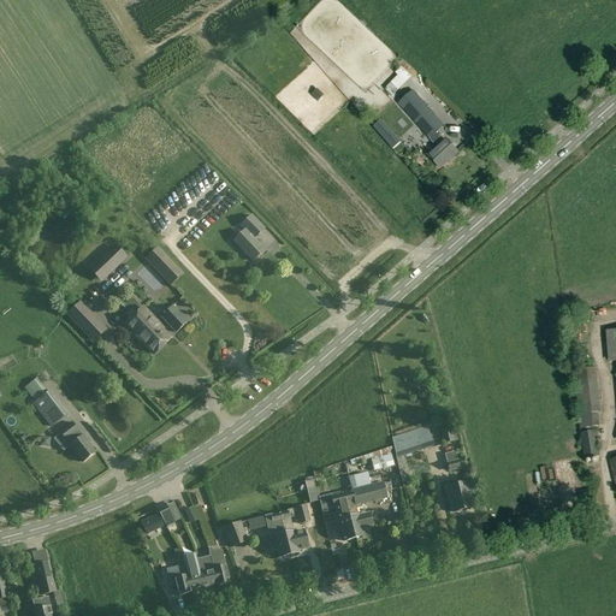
[(398,76),(391,83),(398,90),(410,77),(412,78),(422,88),(427,82),(412,67),(407,72),(401,67),(396,73),(398,76)]
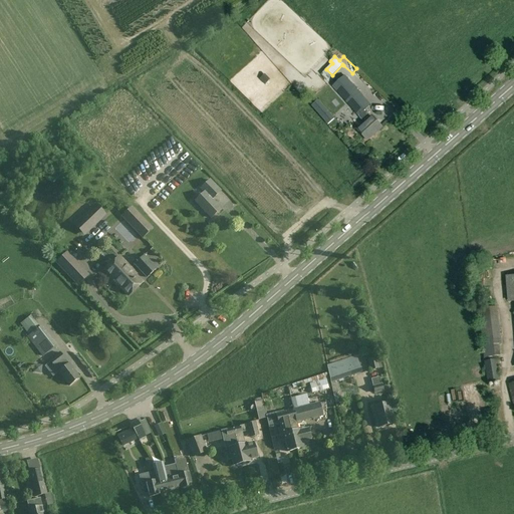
[(344,76),(332,86),(358,116),(364,122),(357,130),(352,123),(344,131),(357,146),(364,139),(366,141),(381,127),(371,116),(365,110),(370,105),(344,76)]
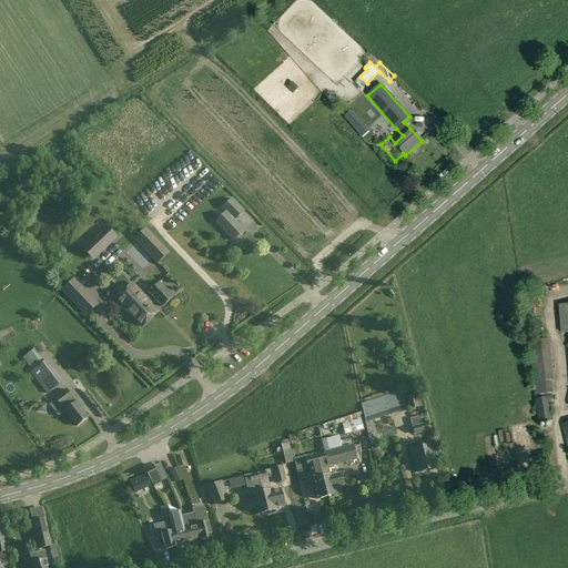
[(225,213),(214,223),(233,242),(245,231),(235,221),(245,212),(232,199),(221,209),(225,213)]
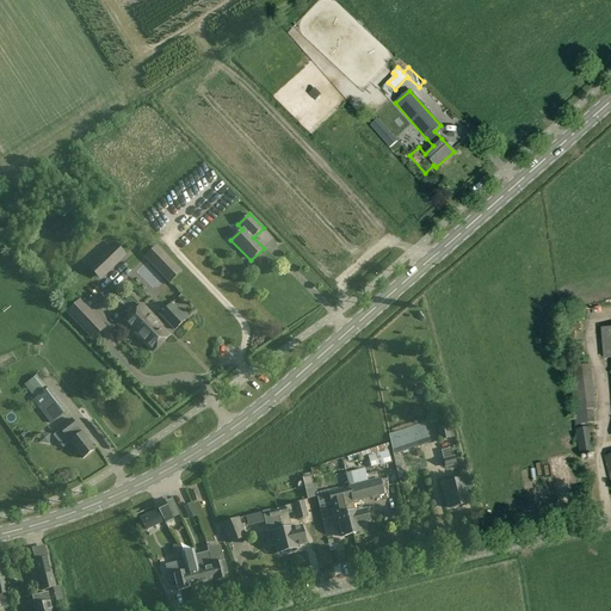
[(100,282),(127,257),(113,242),(87,267),(100,282)]
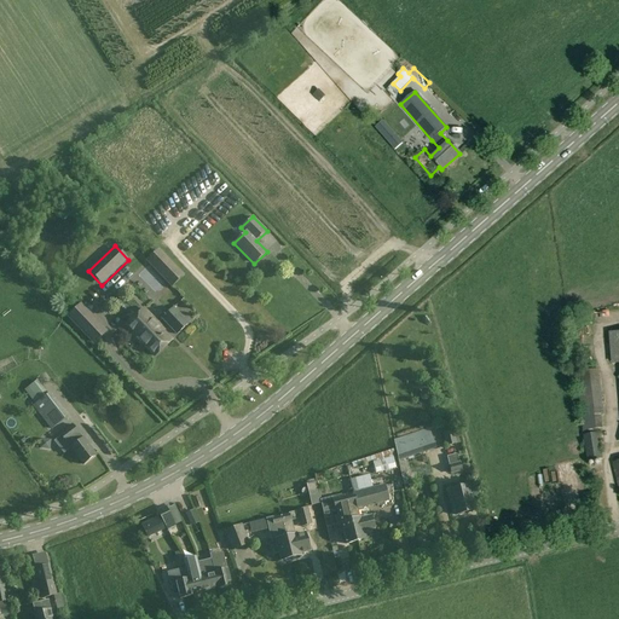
[(185,275),(160,249),(146,261),(172,288),(185,275)]
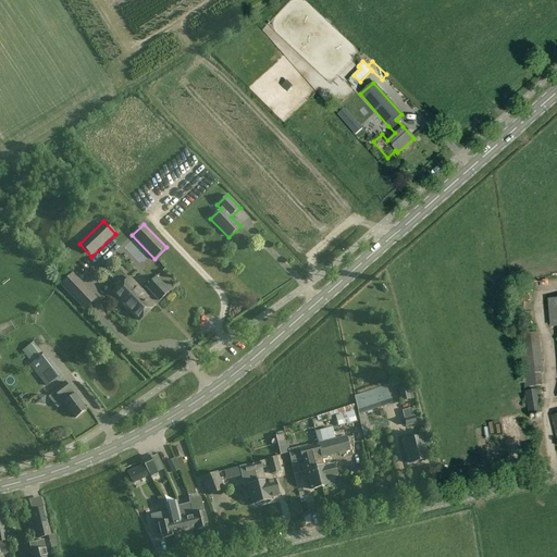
[(73,273),(60,285),(82,308),(95,296),(73,273)]
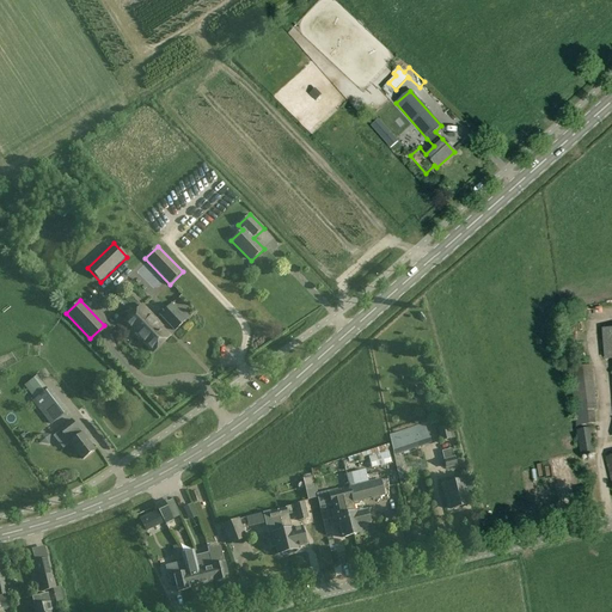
[(160,316),(175,331),(185,320),(171,305),(160,316)]
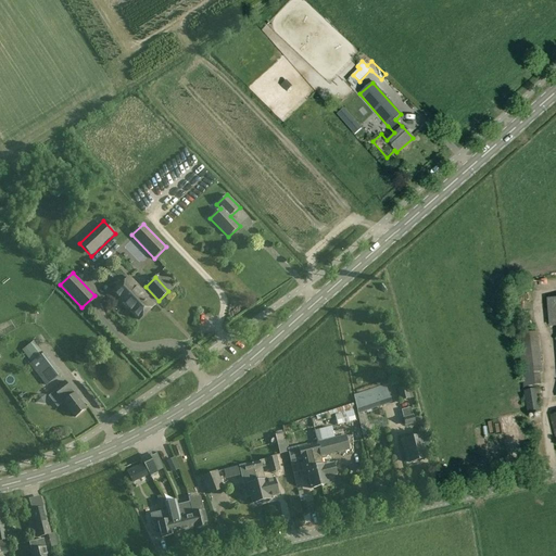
[(129,278),(113,293),(127,308),(128,307),(139,319),(153,305),(142,294),(143,293),(129,278)]
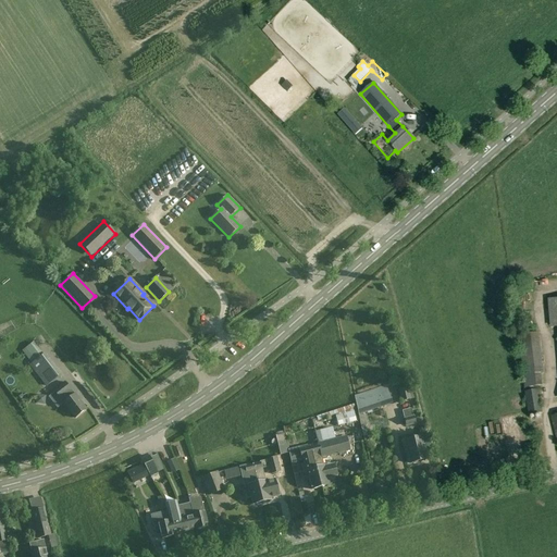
[(534,334),(519,336),(524,393),(523,393),(528,416),(541,413),(536,387),(540,386),(534,334)]
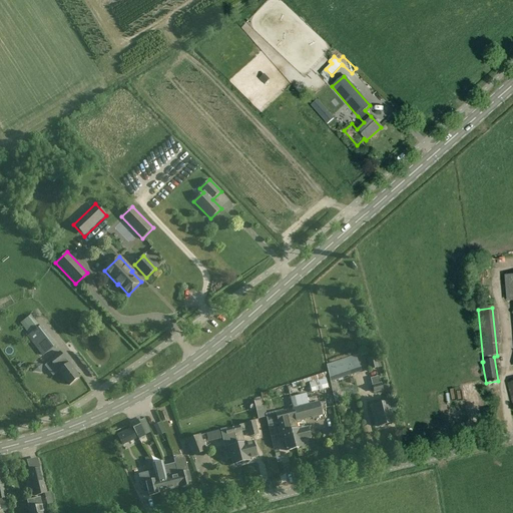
[(26,332),(37,324),(31,316),(20,324),(26,332)]
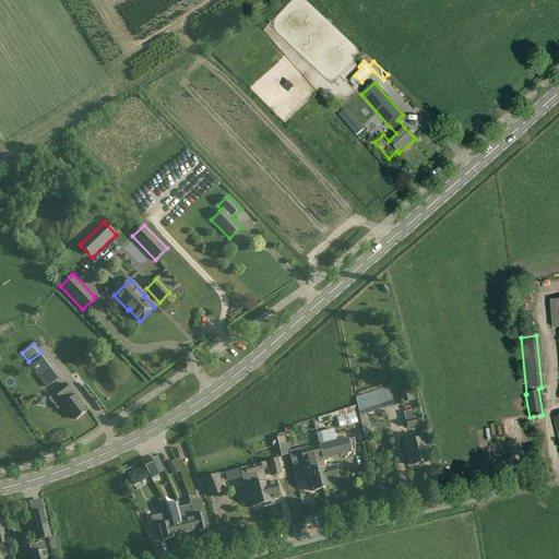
[(60,378),(44,357),(30,368),(46,389),(60,378)]
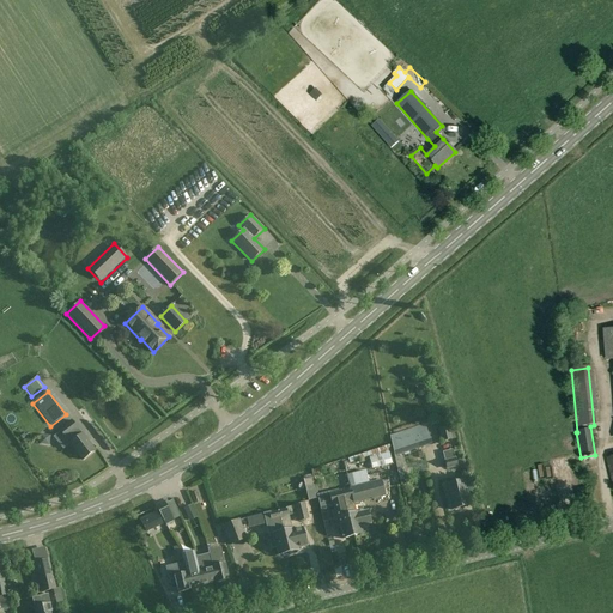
[(83,399),(91,404),(93,396),(85,393),(83,399)]
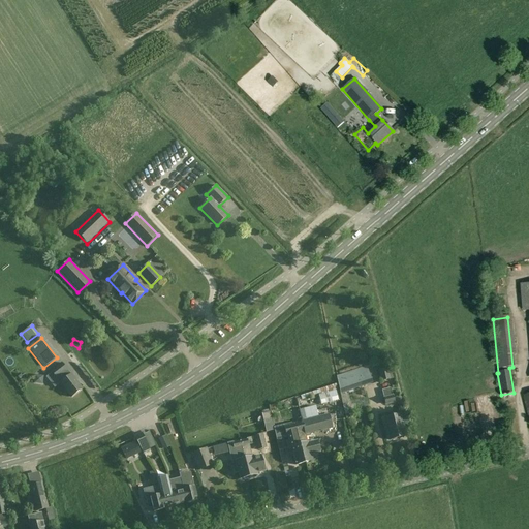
[(71,398),(82,390),(62,364),(52,371),(71,398)]
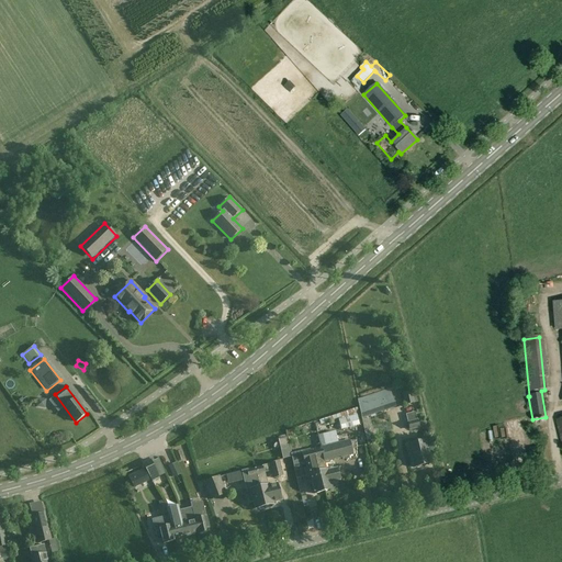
[(390,391),(358,401),(361,418),(395,407),(390,391)]
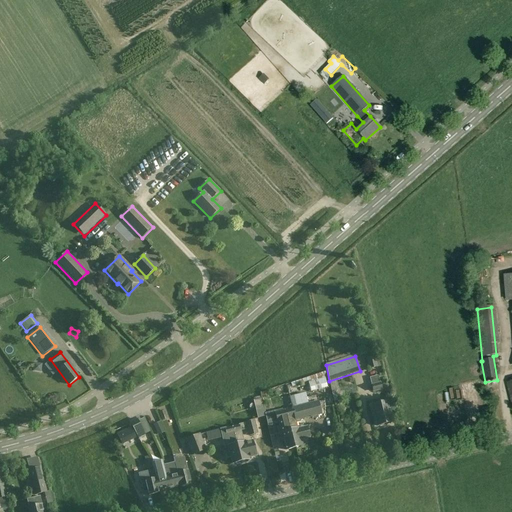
[(378,367),(375,357),(364,359),(365,363),(367,363),(369,369),(378,367)]
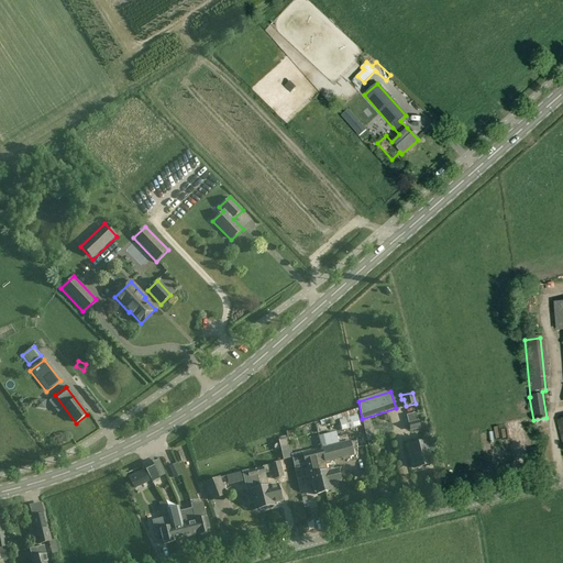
[(419,428),(416,414),(407,416),(411,430),(419,428)]
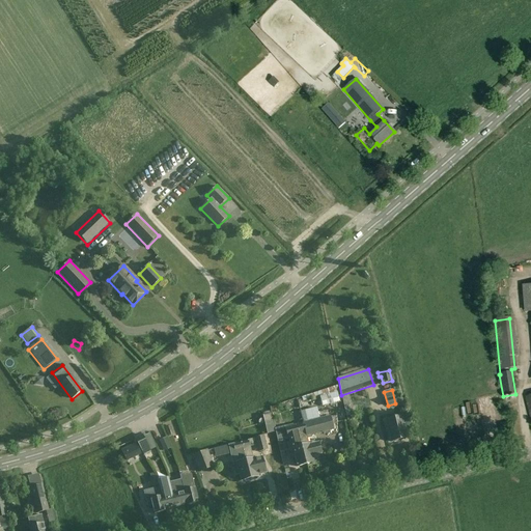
[(323,407),(340,402),(337,393),(320,397),(323,407)]
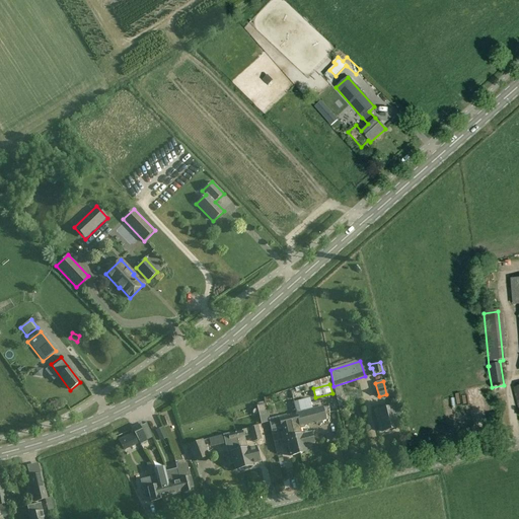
[(297,415),(289,417),(291,426),(293,431),(295,440),(298,454),(307,452),(305,446),(314,443),(311,433),(302,436),(300,426),(315,422),(326,420),(323,408),(313,411),(310,398),(294,402),(297,415)]
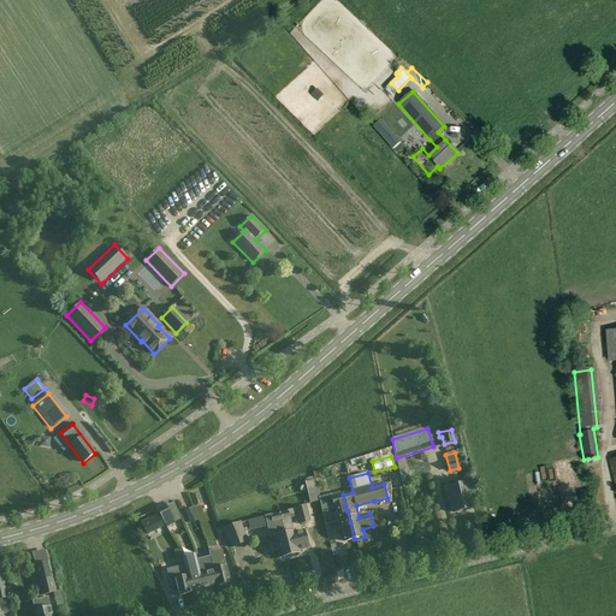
[(466,511),(469,510),(471,509),(472,508),(466,484),(448,489),(454,513),(455,513),(457,514),(461,513),(462,510),(465,510),(466,511)]
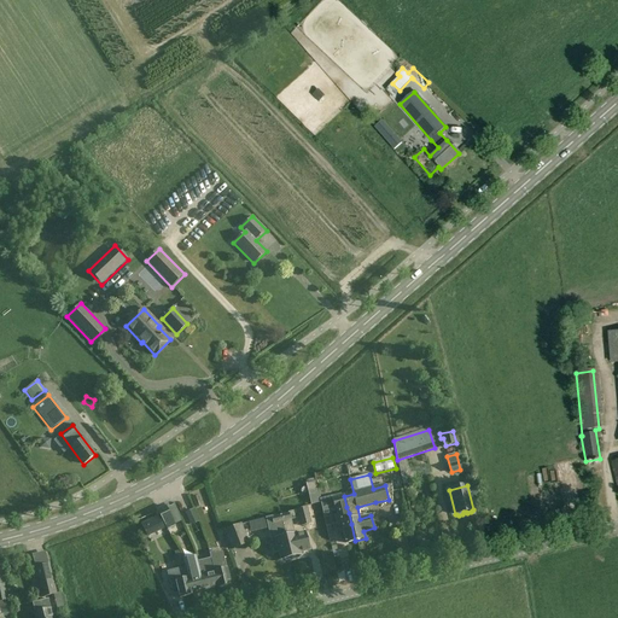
[(344,494),(320,500),(327,528),(333,525),(330,511),(336,509),(337,516),(334,517),(338,535),(343,534),(345,543),(355,541),(351,524),(349,513),(347,507),(344,496),(344,494)]
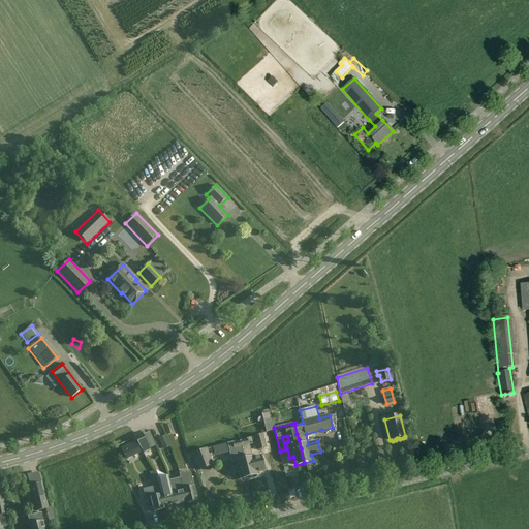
[(150,450),(143,434),(134,437),(144,454),(150,450)]
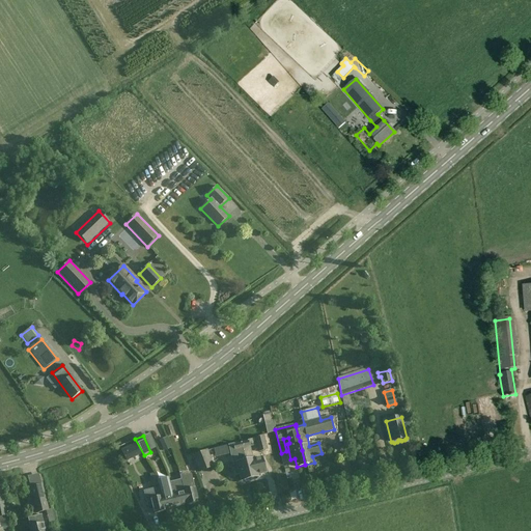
[(258,452),(267,450),(263,437),(255,440),(258,452)]
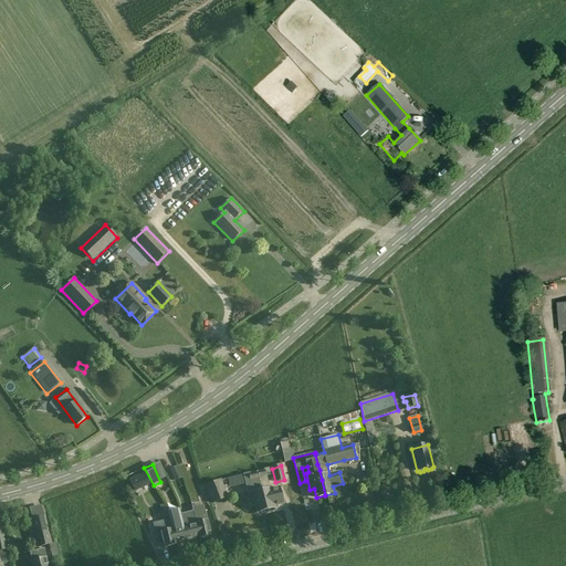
[(181,477),(177,468),(170,471),(174,481),(181,477)]
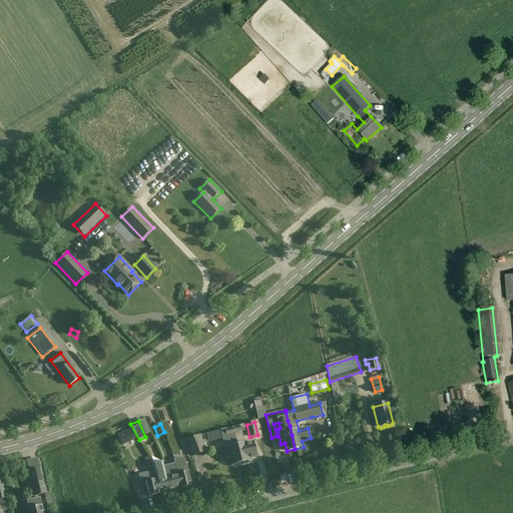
[(239,426),(232,428),(234,437),(241,462),(249,460),(245,443),(244,443),(241,431),(240,431),(239,426)]
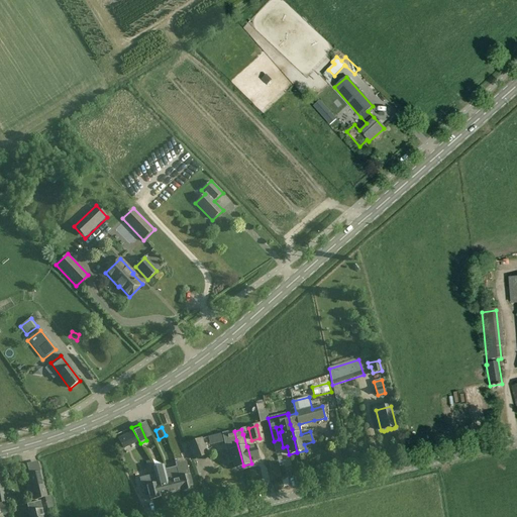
[(228,432),(222,434),(226,451),(227,451),(229,459),(233,459),(235,468),(243,466),(236,440),(234,431),(228,433),(228,432)]
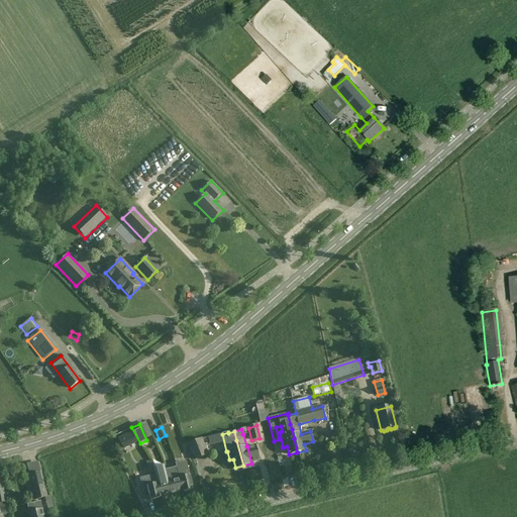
[(124,448),(136,442),(132,432),(119,439),(124,448)]
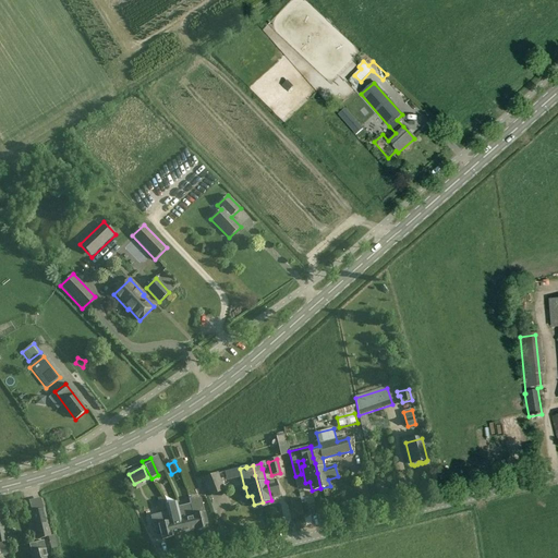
[(218,472),(203,478),(209,496),(225,489),(218,472)]
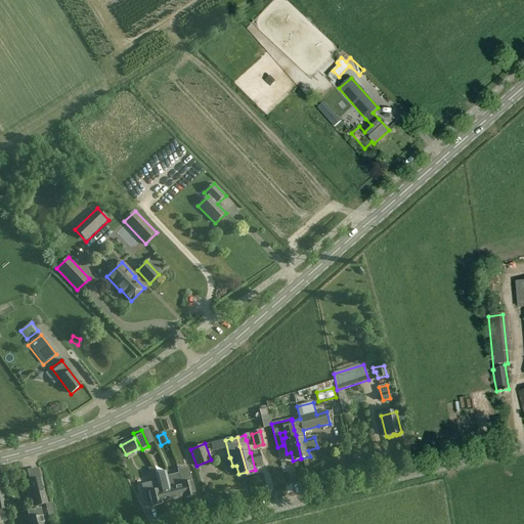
[(175,470),(181,468),(177,456),(171,459),(175,470)]
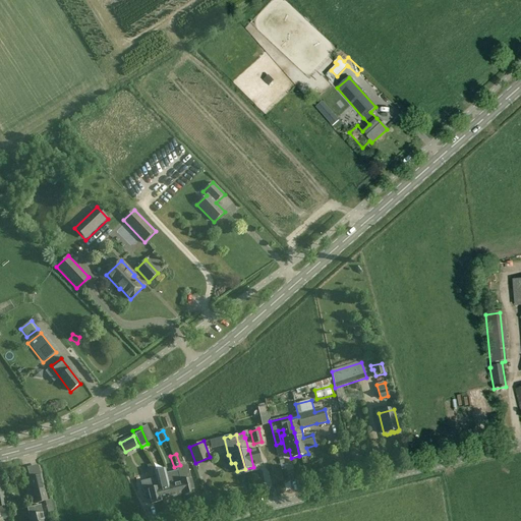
[(189,470),(178,473),(180,481),(184,496),(194,493),(191,478),(190,478),(190,476),(189,470)]
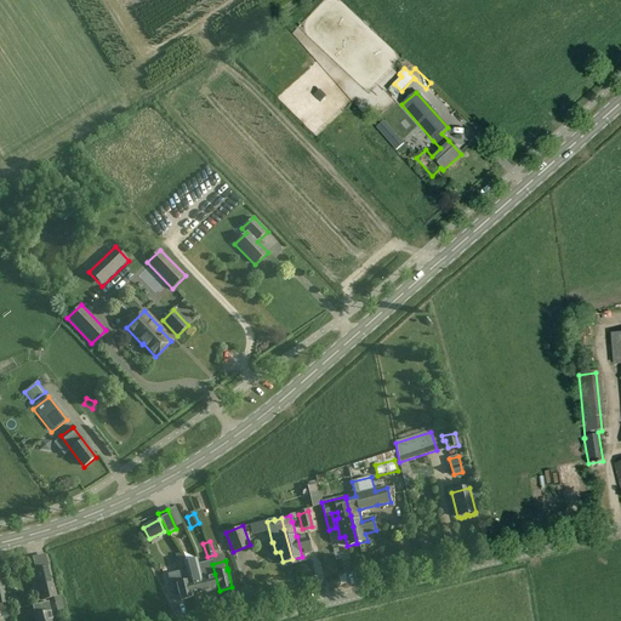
[(199,563),(186,565),(186,568),(187,571),(189,580),(189,581),(193,597),(206,593),(201,575),(200,568),(199,563)]
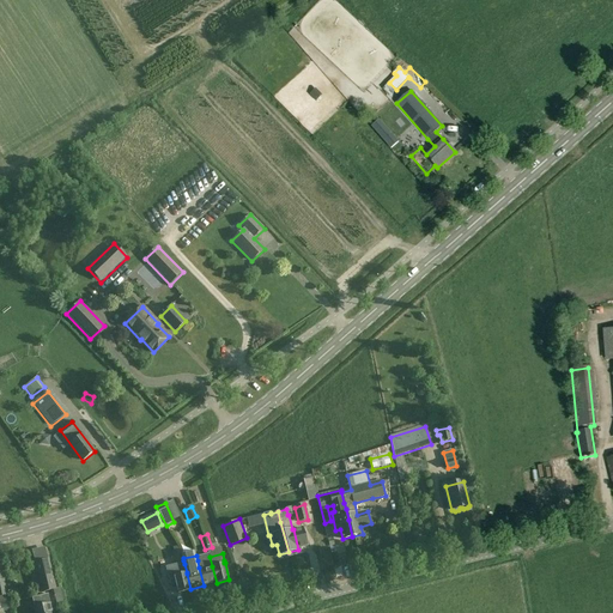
[(210,557),(198,560),(199,568),(204,586),(216,582),(217,583),(212,566),(210,557)]
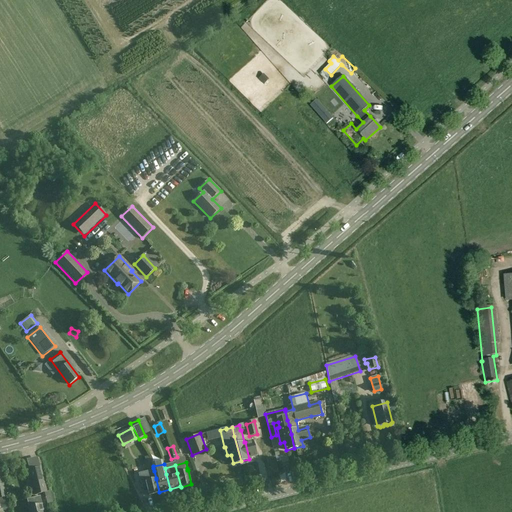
[(35,495),(45,492),(40,468),(29,471),(35,495)]
